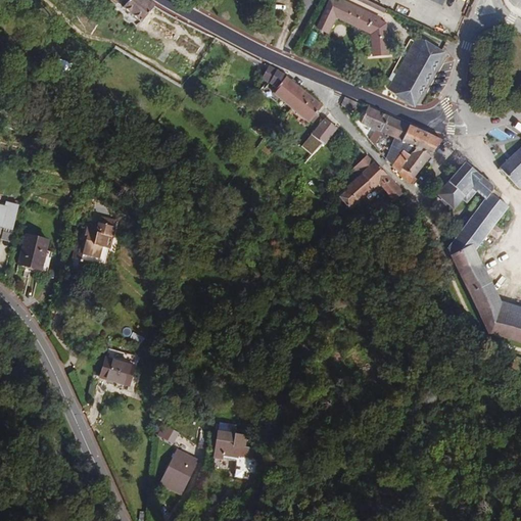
[(145,1),(143,0),(121,0),(116,7),(133,18),(145,1)]
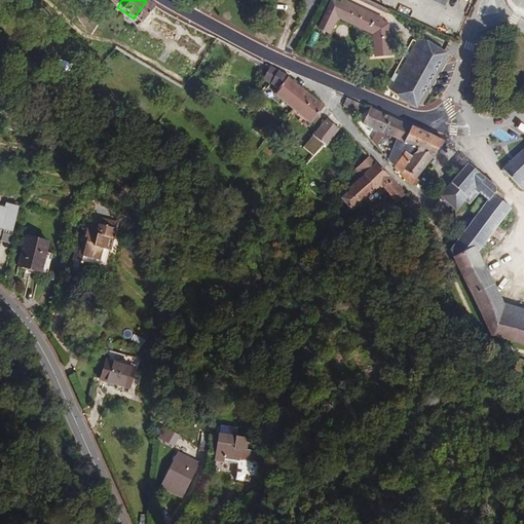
[(343,2),(344,0),(333,0),(320,26),(329,32),(339,15),(371,33),(376,55),(389,55),(384,25),(370,16),(343,2)]
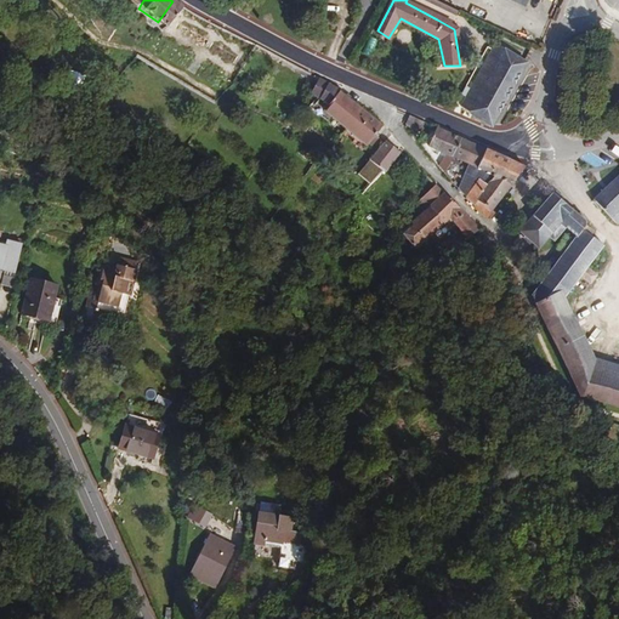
[(459,16),(429,0),(418,0),(456,20),(459,16)]
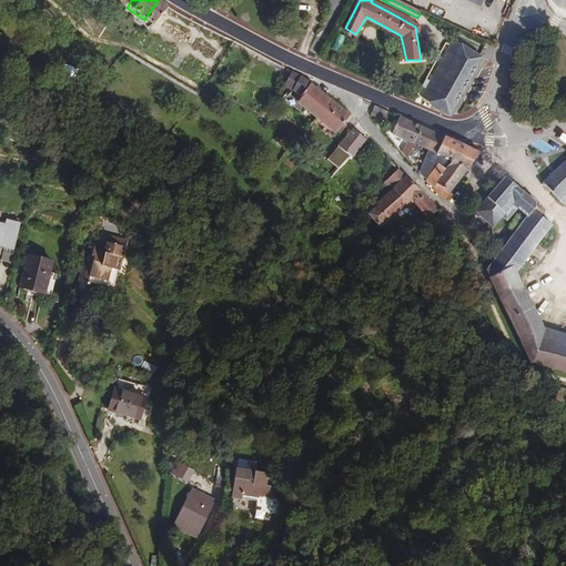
[(424,0),(422,7),(436,13),(440,7),(424,0)]
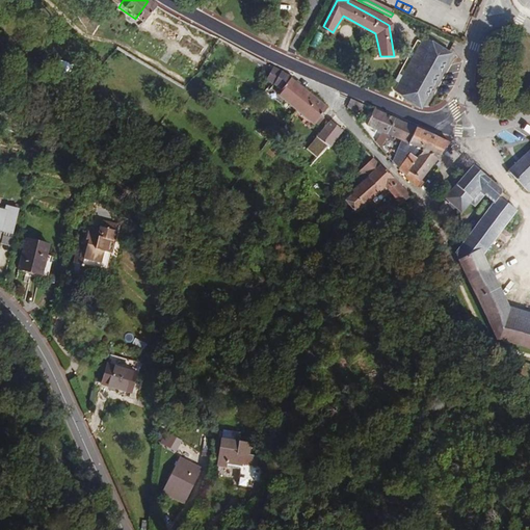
[(427,0),(451,12),(457,0),(427,0)]
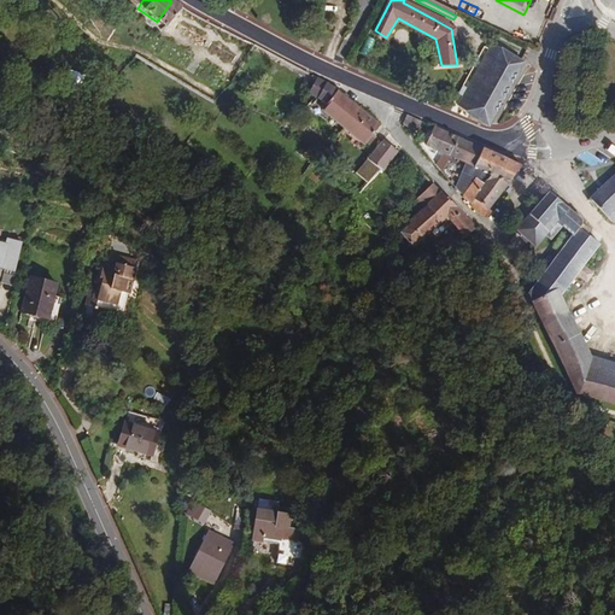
[(193,52),(201,37),(186,29),(177,42),(193,52)]
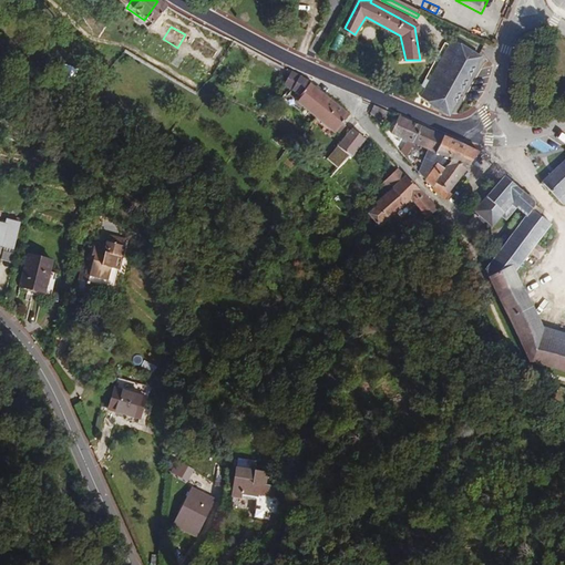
[(450,41),(422,105),(453,119),(482,55),(450,41)]
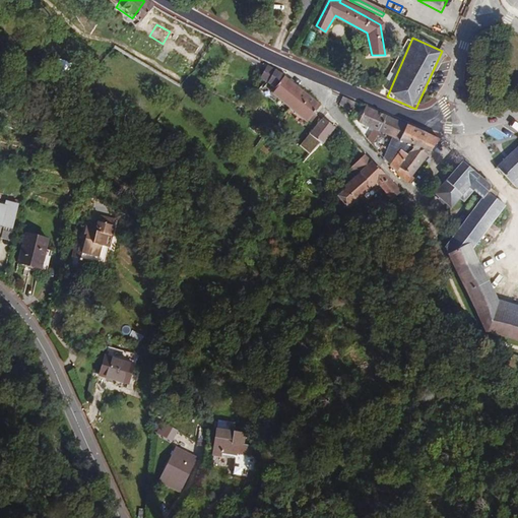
[(384,75),(389,61),(382,58),(377,73),(384,75)]
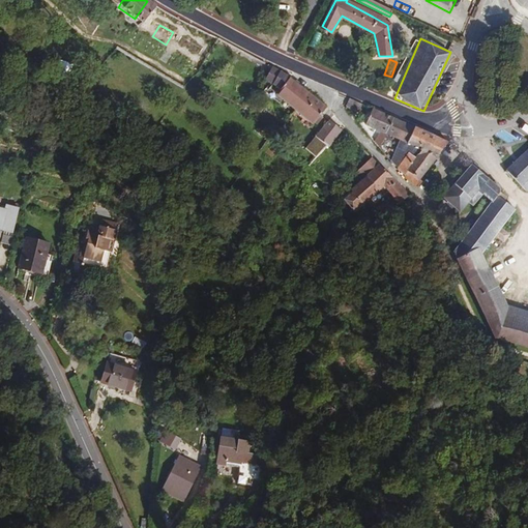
[(325,111),(329,105),(312,91),(284,70),(268,62),(262,76),(268,78),(281,88),(279,93),(298,110),(311,121),(317,116),(319,118),(325,111)]
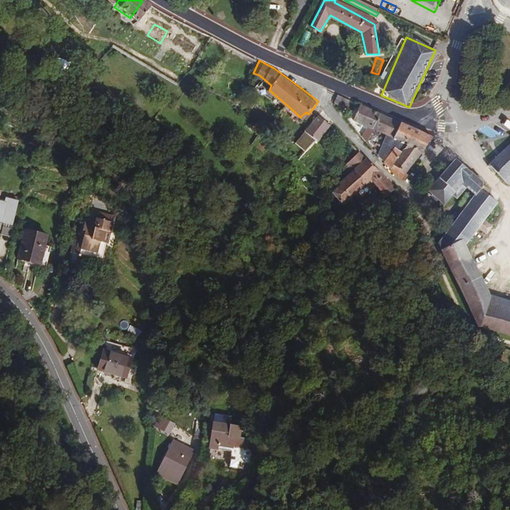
[(337,91),(332,97),(347,105),(351,97),(337,91)]
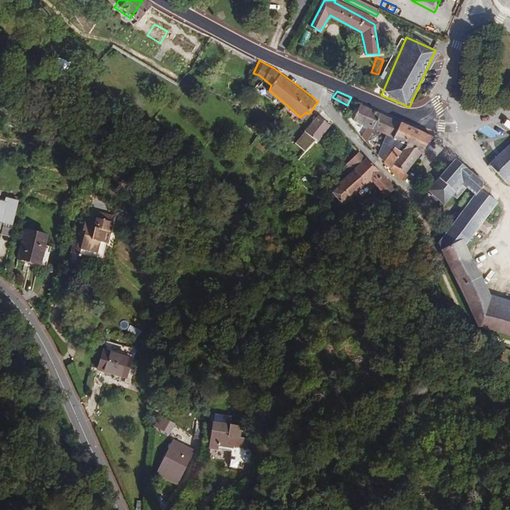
[(365,139),(373,125),(380,111),(360,101),(353,117),(364,124),(360,133),(365,139)]
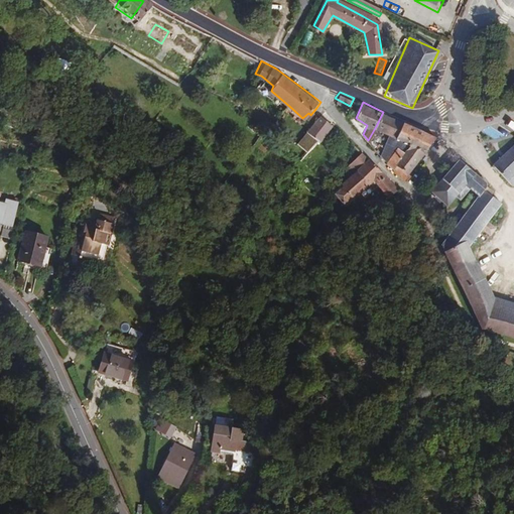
[(383,112),(376,126),(396,136),(403,122),(383,112)]
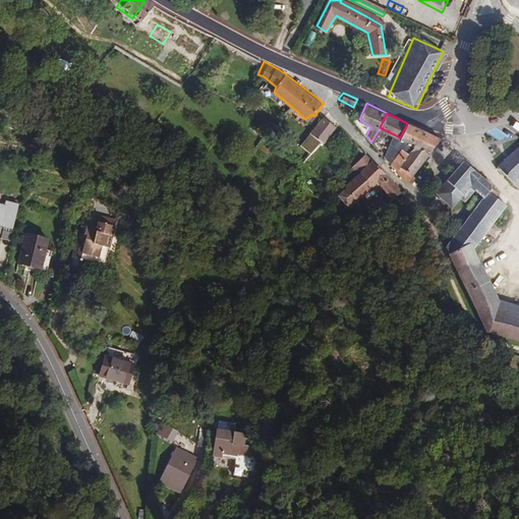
[(340,127),(326,114),(310,129),(313,134),(305,141),(313,150),(322,141),(324,143),(340,127)]
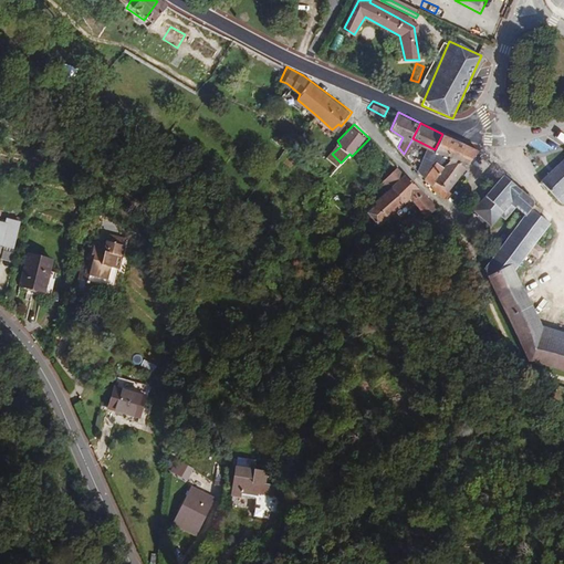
[(39,142),(47,145),(49,135),(41,133),(39,142)]
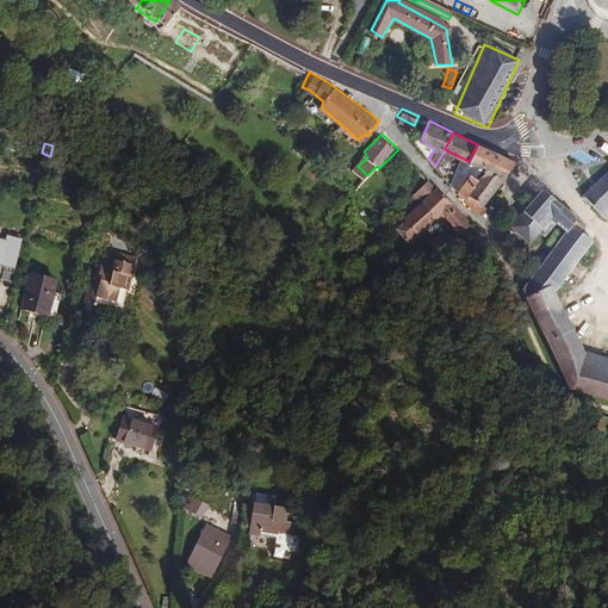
[(485,209),(503,180),(515,161),(477,144),(469,161),(485,168),(478,178),(469,172),(454,187),(472,208),(483,217),(488,212),(485,209)]
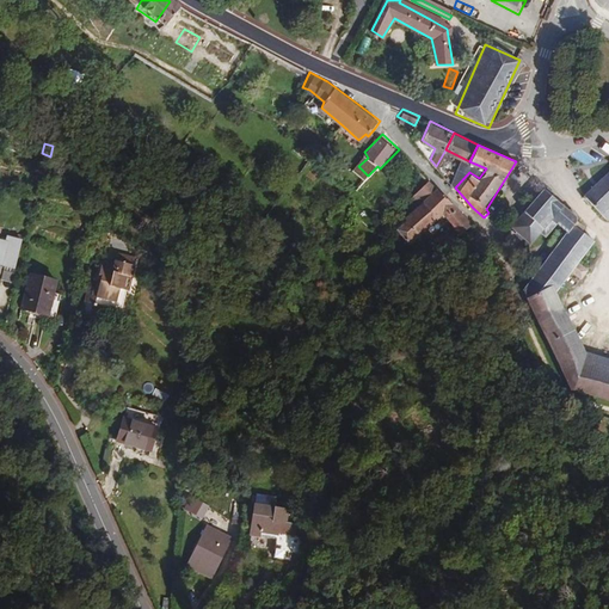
[(330,167),(355,188),(368,176),(358,166),(342,154),(330,167)]
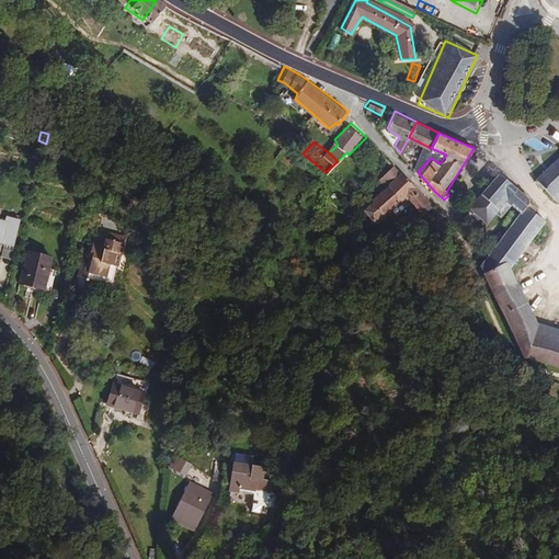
[(474,148),(463,166),(468,169),(479,151),(474,148)]
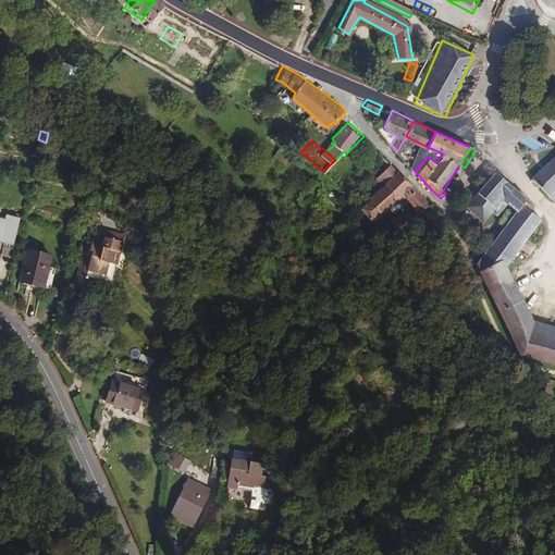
[(554,147),(523,177),(541,196),(554,183),(554,147)]
